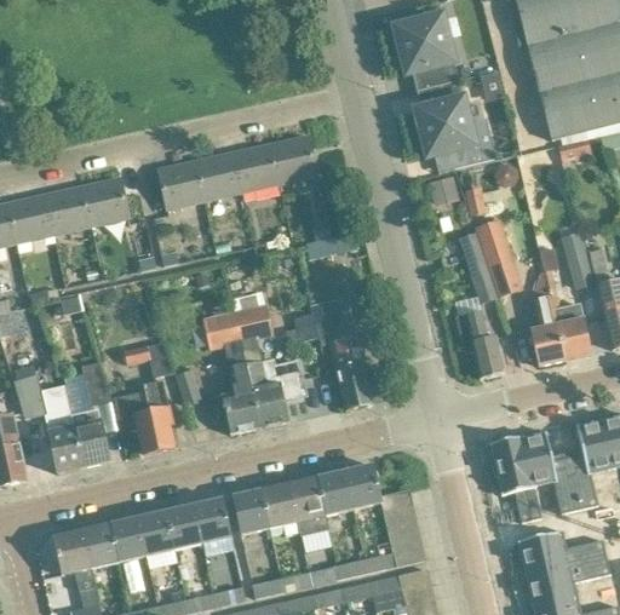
[(509,0),(521,47),(528,46),(552,138),(619,120),(619,13),(616,0),(509,0)]
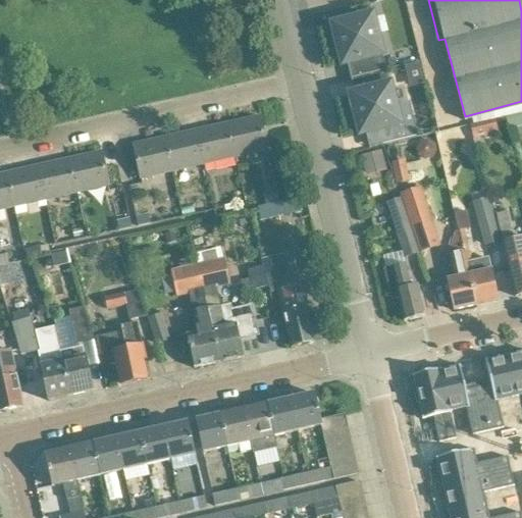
[(353,58),(357,74),(384,67),(371,13),(348,18),(346,13),(331,16),(327,23),(331,38),(336,37),(343,60),(353,58)]
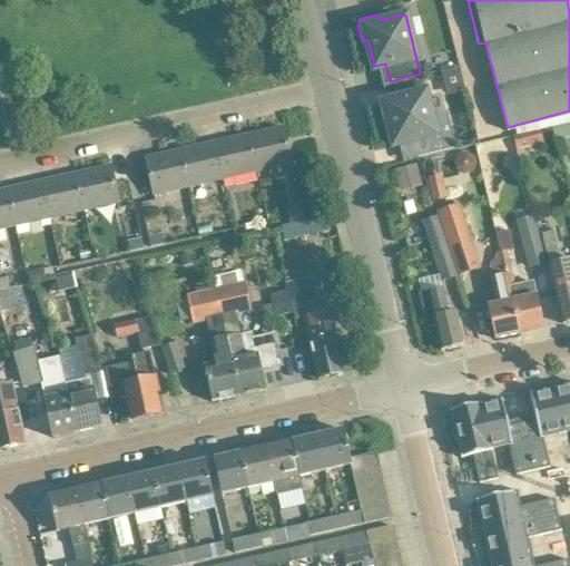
[(431,116),(420,74),(390,81),(394,98),(383,100),(394,142),(413,137),(418,154),(451,146),(443,114),(431,116)]
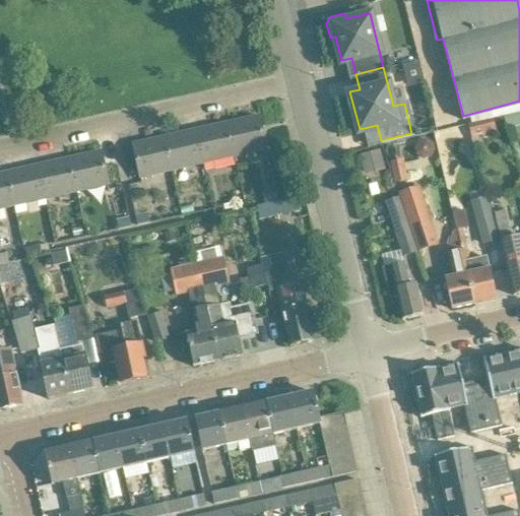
[(258,113),(226,120),(234,153),(266,146),(258,113)]
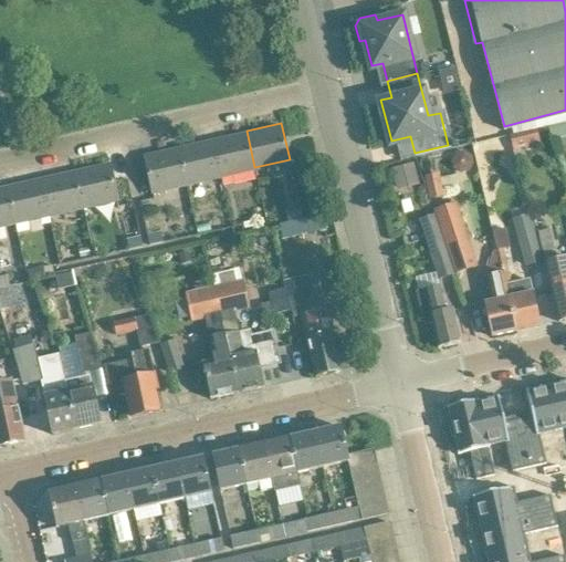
[(537,128),(510,135),(514,152),(541,145),(537,128)]
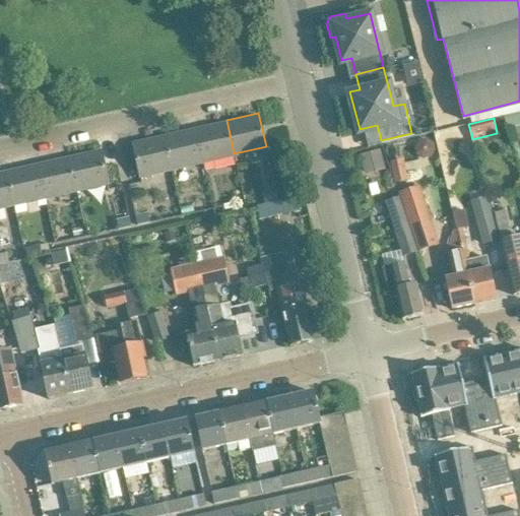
[(226,120),(195,127),(203,160),(234,153),(226,120)]
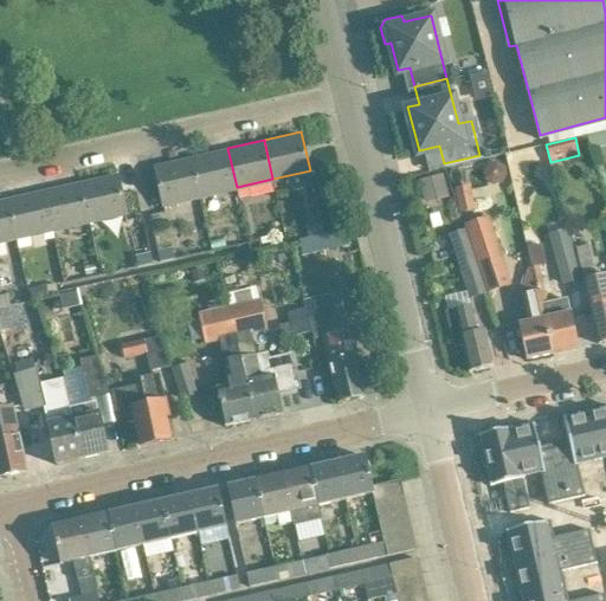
[(227,148),(192,156),(200,195),(237,187),(227,148)]
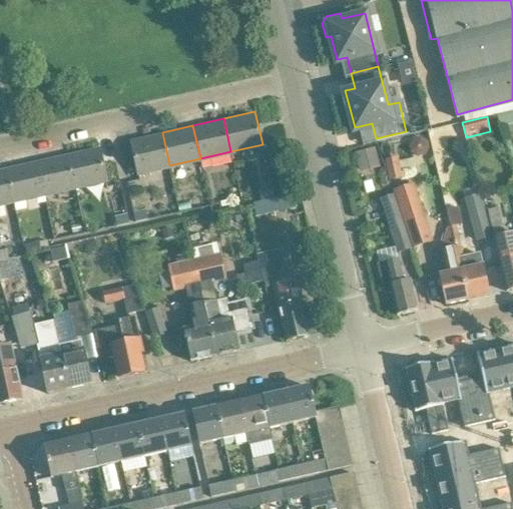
[(169,165),(162,132),(130,139),(138,172),(169,165)]
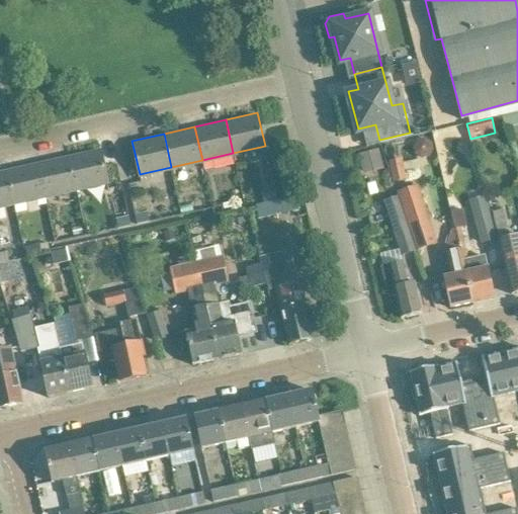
[(100,148),(69,155),(76,188),(108,181),(100,148)]
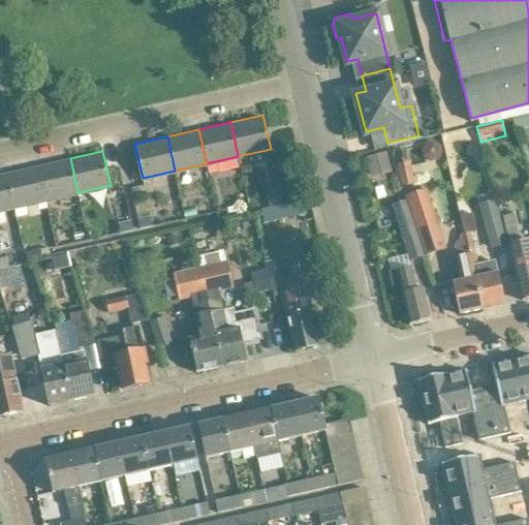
[(70,158),(38,165),(45,199),(78,192),(70,158)]
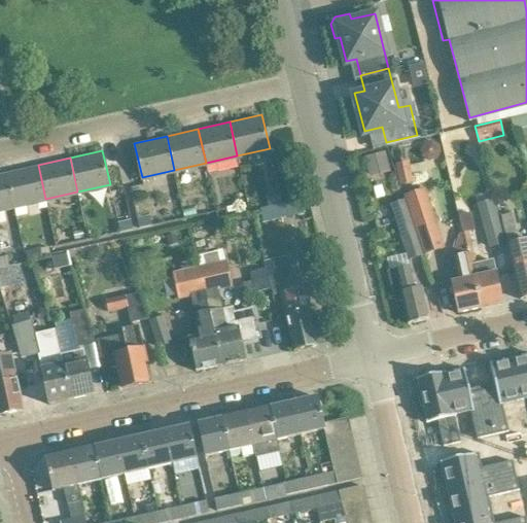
[(410,161),(395,164),(400,185),(414,182),(410,161)]
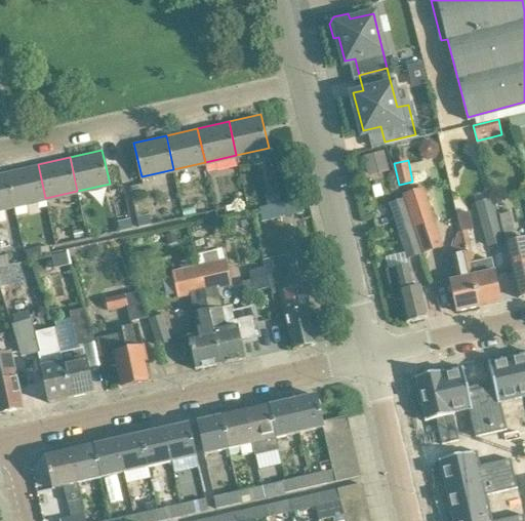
[(38,164),(6,171),(14,205),(45,198),(38,164)]
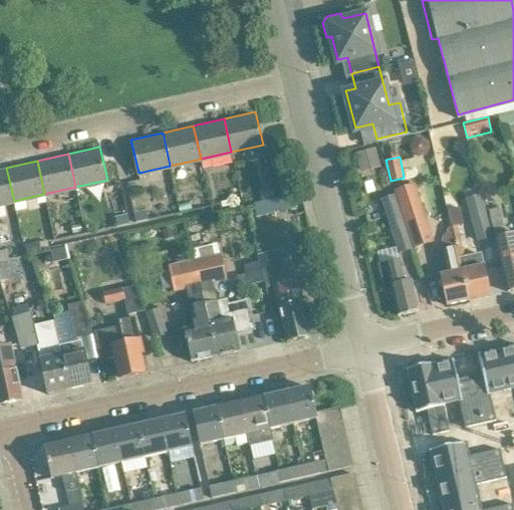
[(0,203),(14,201),(6,168),(0,169),(0,203)]
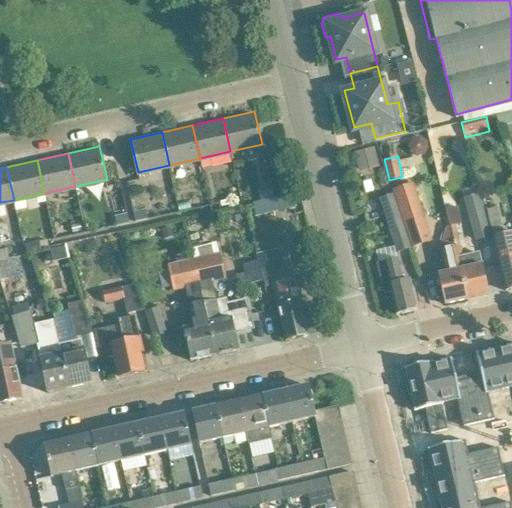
[(393,190),(398,207),(410,245),(432,238),(413,180),(392,187),(393,190)]
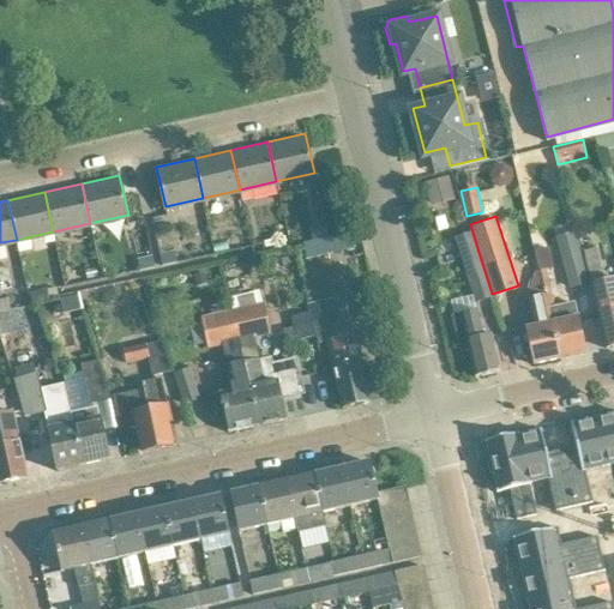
[(308,227),(312,239),(327,235),(325,223),(308,227)]
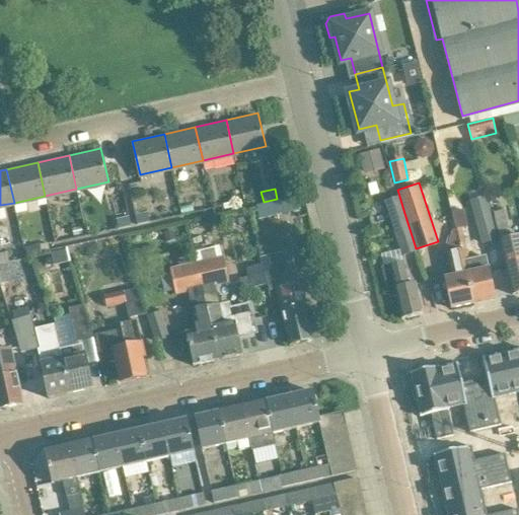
[(284,198),(287,209),(297,206),(295,195),(284,198)]
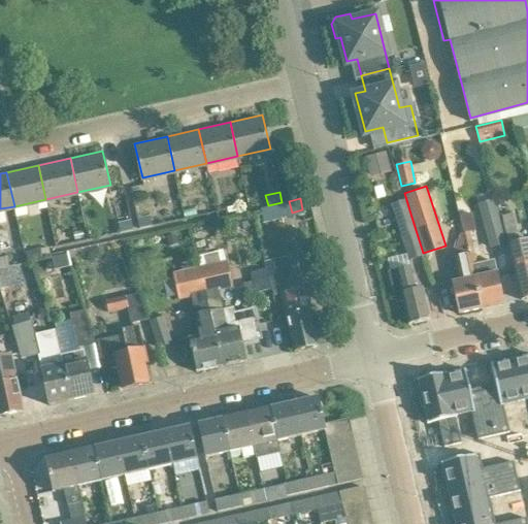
[(487,228),(492,244),(507,240),(496,198),(480,202),(487,228)]
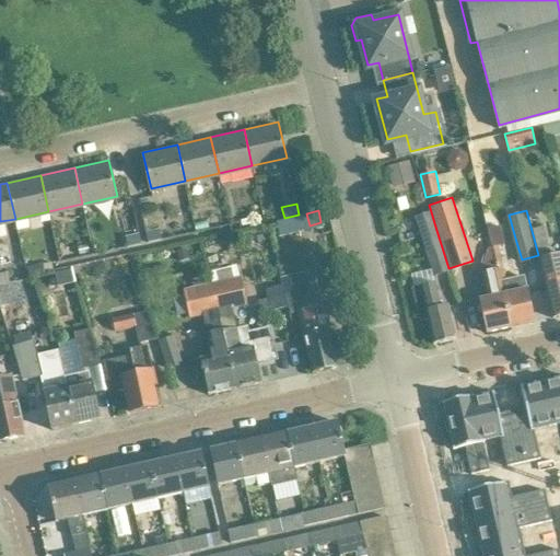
[(146,229),(148,239),(161,235),(159,227),(146,229)]
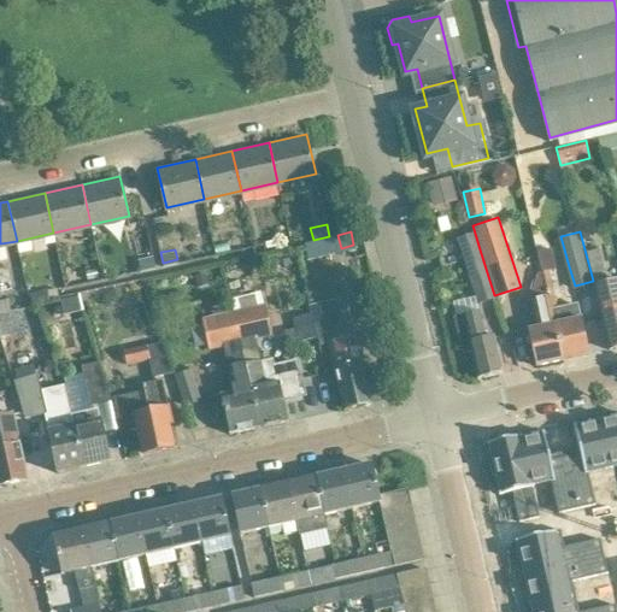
[(480,249),(463,254),(477,300),(494,295),(480,249)]
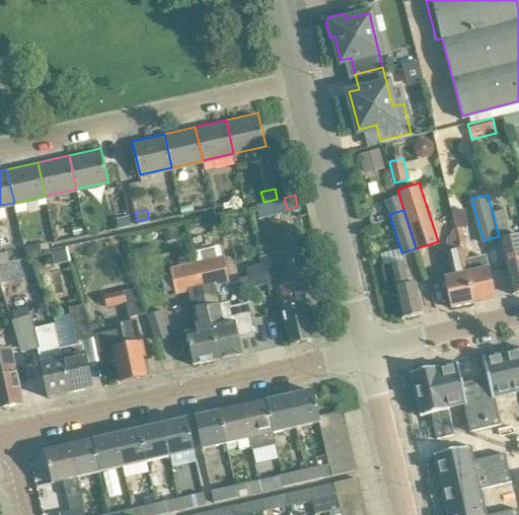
[(494,214),(508,273),(512,292),(518,290),(518,237),(512,239),(505,211),(494,214)]
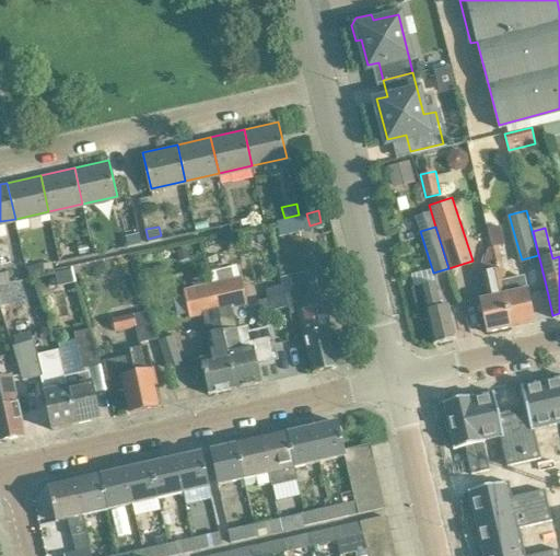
[(141,240),(139,231),(125,234),(127,243),(141,240)]
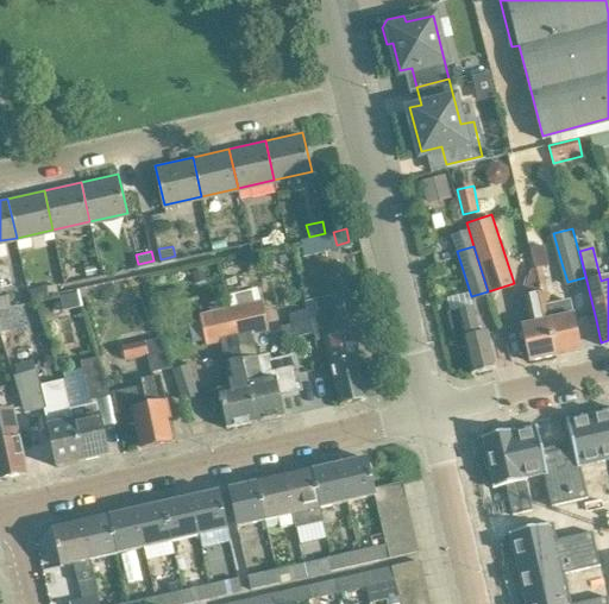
[(529,266),(534,285),(545,283),(541,268),(540,265),(534,266),(529,266)]
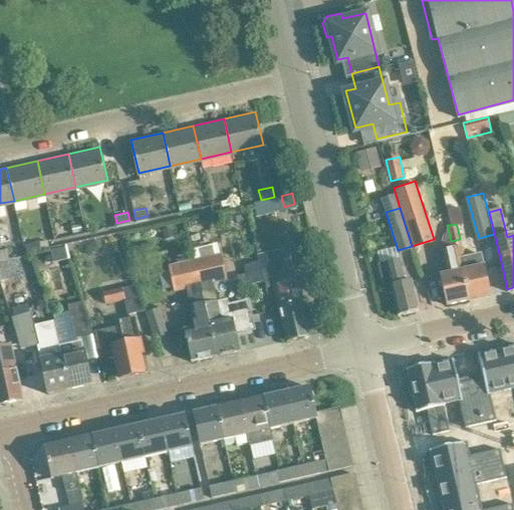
[(171,225),(162,227),(165,237),(173,235),(171,225)]
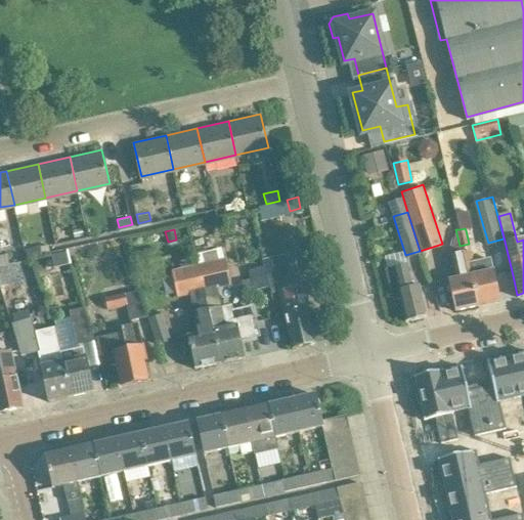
[(460,246),(461,251),(463,262),(467,262),(472,261),(472,259),(469,244),(460,246)]
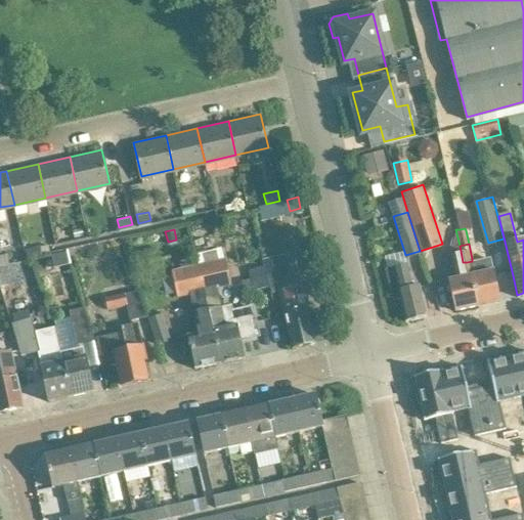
[(67,248),(53,252),(55,263),(70,260),(67,248)]
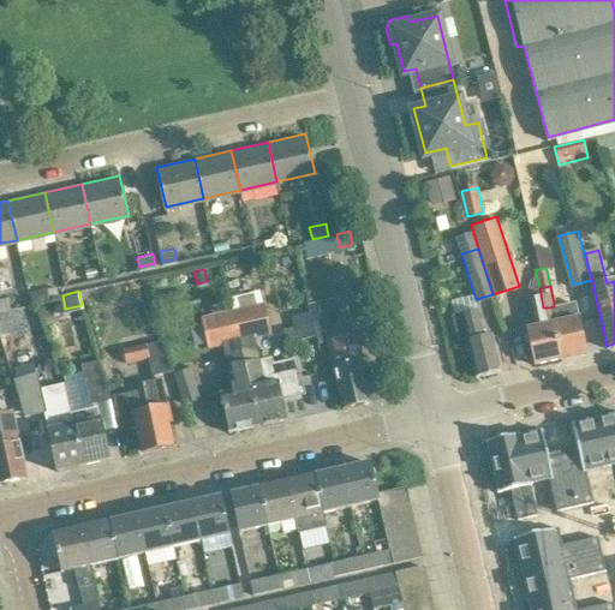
[(543,308),(541,294),(530,297),(536,324),(526,326),(535,362),(559,357),(548,308),(543,308)]
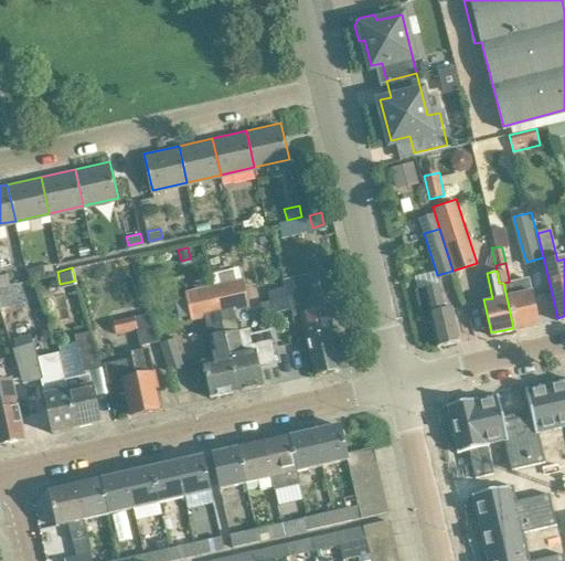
[(340,367),(317,272),(283,279),(290,316),(300,314),(309,351),(315,372),(340,367)]
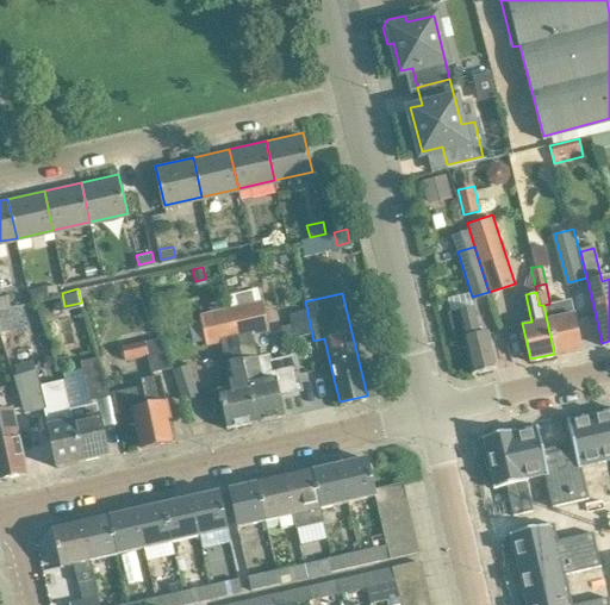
[(262,297),(230,304),(256,420),(285,413),(277,375),(263,378),(254,332),(269,329),(262,297)]
